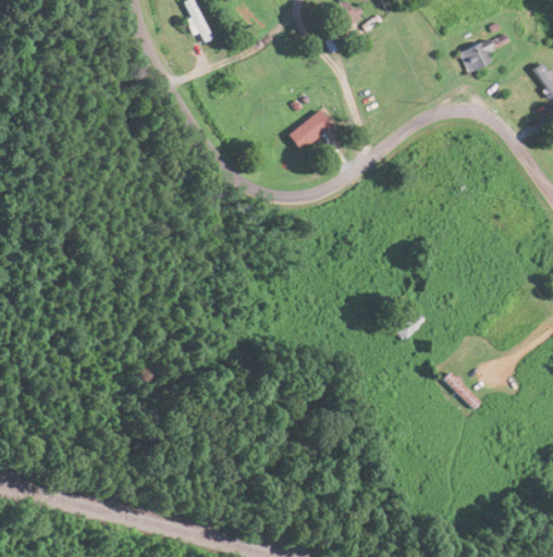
[(192,17),(186,20),(194,35),(201,31),(207,41),(212,38),(194,0),(186,0),(184,2),(192,17)]
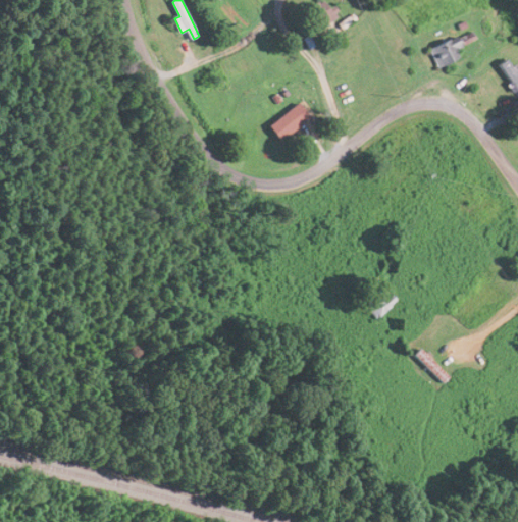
[(337,8),(327,10),(326,3),(314,6),(318,24),(340,20),(337,8)]
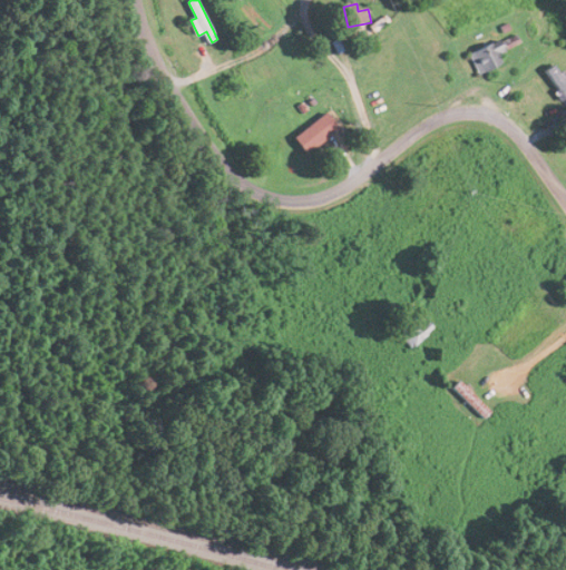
[(504,64),(500,57),(506,53),(499,40),(470,53),(479,75),(504,64)]
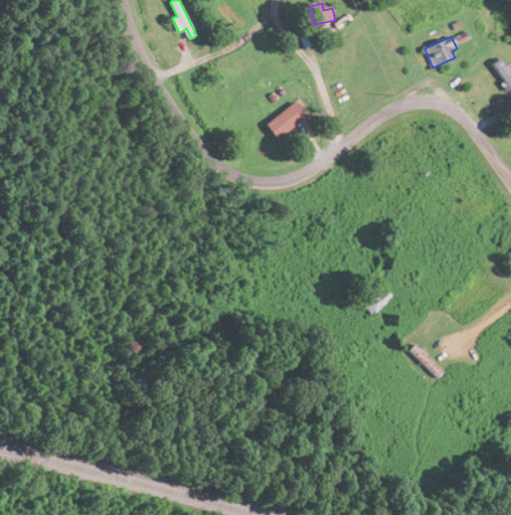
[(510,71),(501,58),(493,64),(510,90),(510,71)]
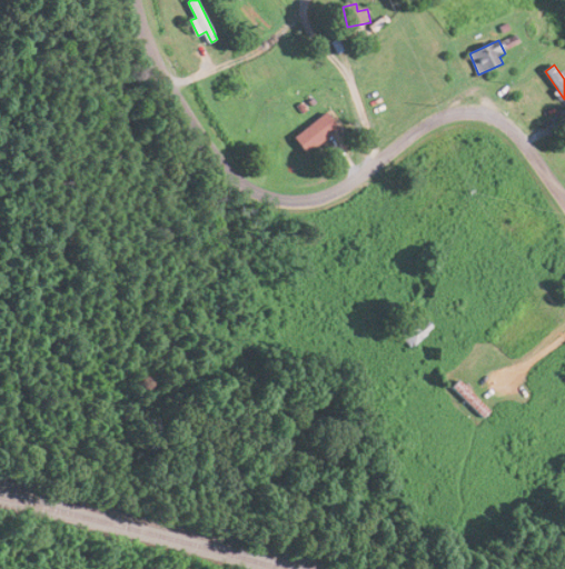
[(340,130),(329,113),(294,136),(305,152),(340,130)]
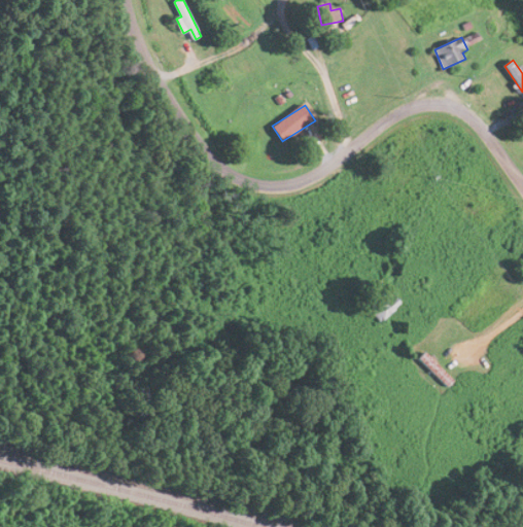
[(370,310),(383,322),(402,302),(388,289),(370,310)]
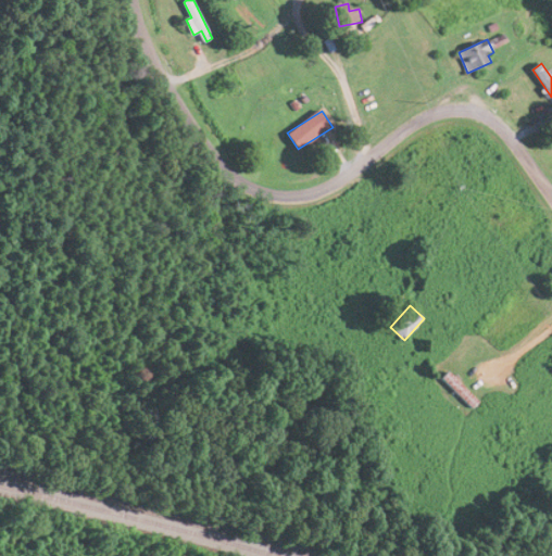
[(473,407),(479,401),(450,371),(443,378),(473,407)]
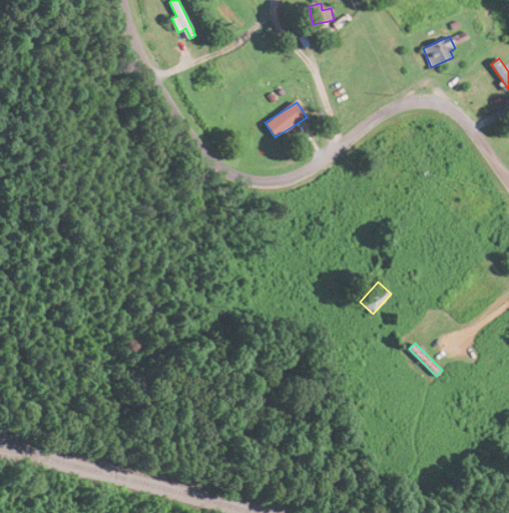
All buildings are outlined.
